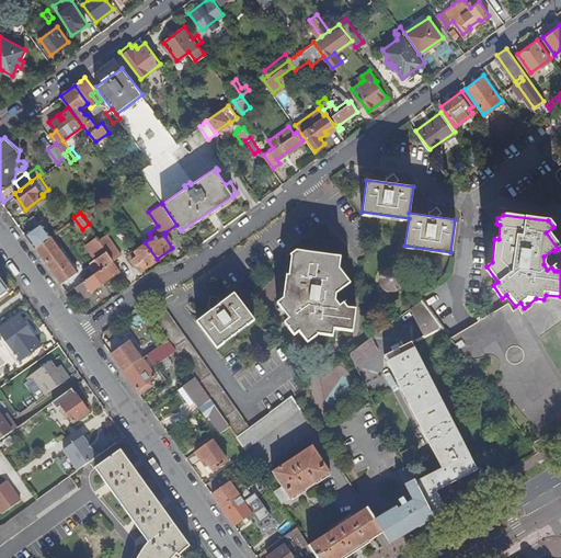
[(33,226),(25,232),(29,238),(35,247),(52,235),(52,234),(46,226),(44,228),(42,226),(36,229),(33,226)]
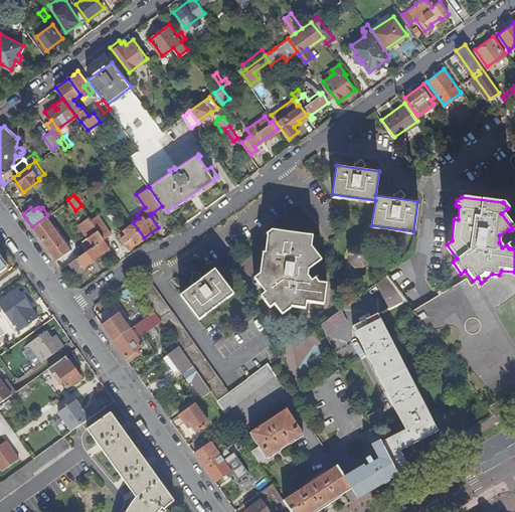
[(91,218),(104,236),(112,231),(98,213),(91,218)]
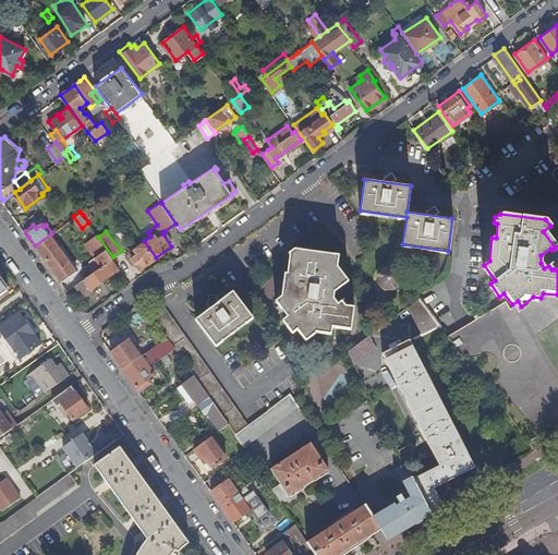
[(51,233),(35,245),(58,277),(61,280),(77,268),(51,233)]
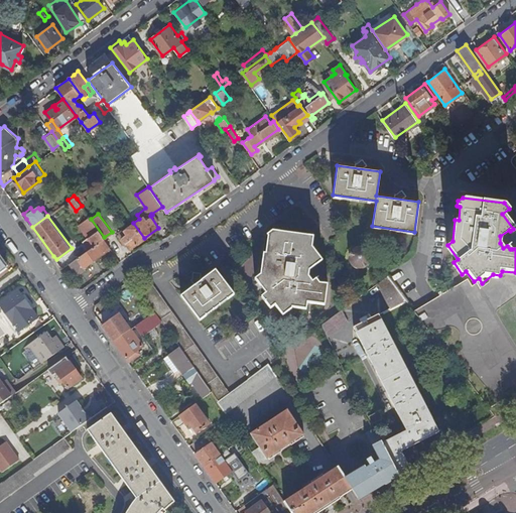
[(83,240),(89,248),(104,237),(91,219),(89,216),(81,222),(85,226),(82,228),(88,236),(83,240)]
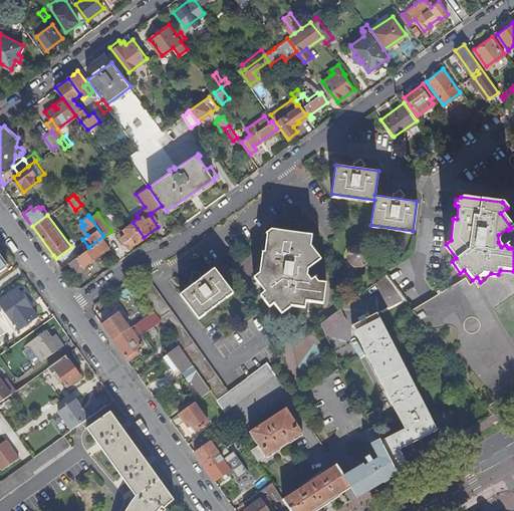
[(144,237),(133,222),(116,233),(119,237),(121,235),(130,246),(144,237)]
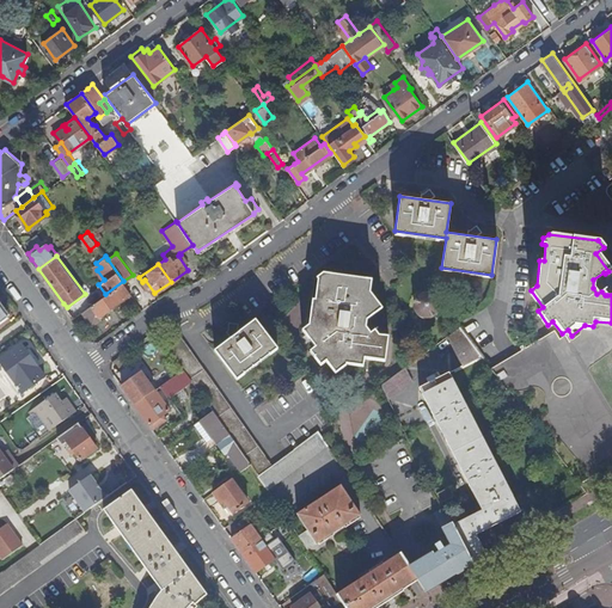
[(365,355),(377,357),(383,358),(387,335),(378,332),(374,327),(369,331),(365,324),(366,317),(380,306),(368,290),(371,277),(326,270),(319,276),(318,277),(313,298),(316,298),(310,321),(303,326),(314,344),(310,348),(316,356),(320,361),(325,357),(335,370),(344,362),(347,361),(362,363),(365,355)]
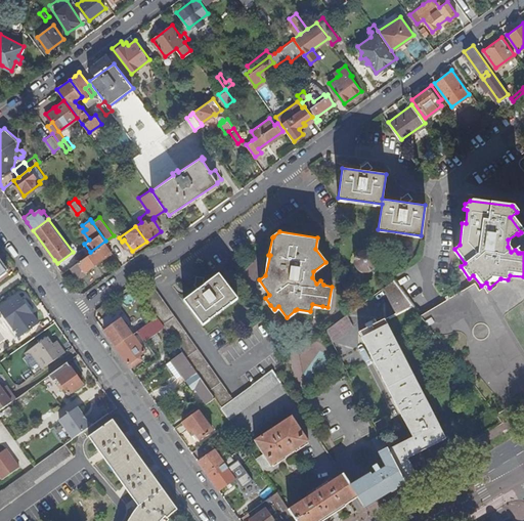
[(90,252),(71,266),(79,277),(86,271),(85,270),(112,250),(105,241),(90,252)]
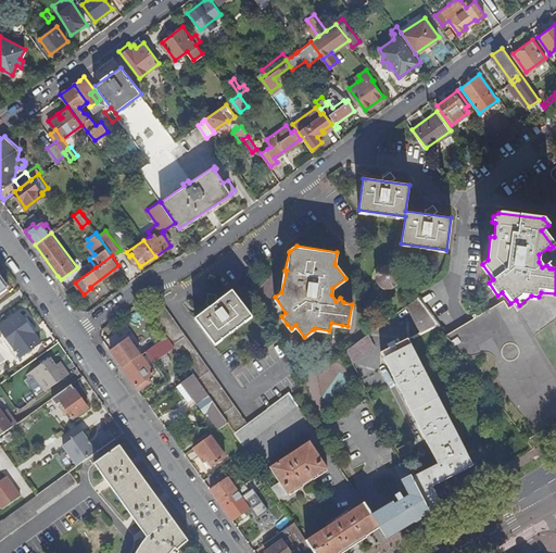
[(397,276),(397,275),(397,273),(397,271),(396,269),(395,267),(394,266),(393,265),(391,264),(390,263),(388,263),(386,263),(384,263),(382,264),(381,265),(379,266),(378,267),(377,268),(376,271),(376,272),(376,274),(376,276),(376,277),(377,279),(378,280),(379,283),(380,284),(382,285),(383,285),(386,285),(388,286),(389,285),(391,285),(392,284),(394,283),(395,281),(396,279),(397,278),(397,276)]
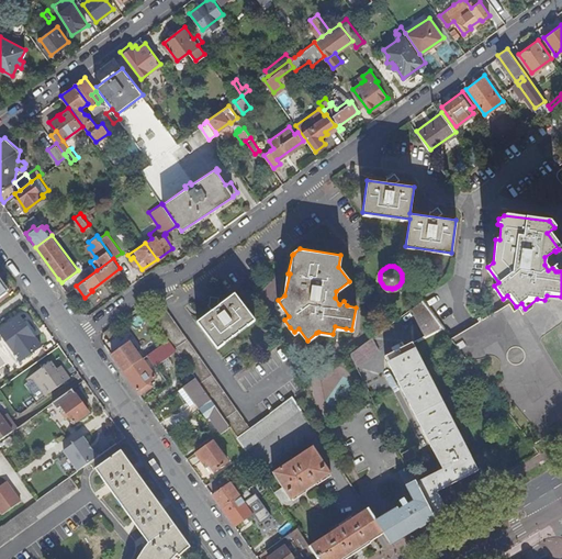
[(238,314),(245,325),(254,319),(235,292),(226,298),(232,304),(238,314)]
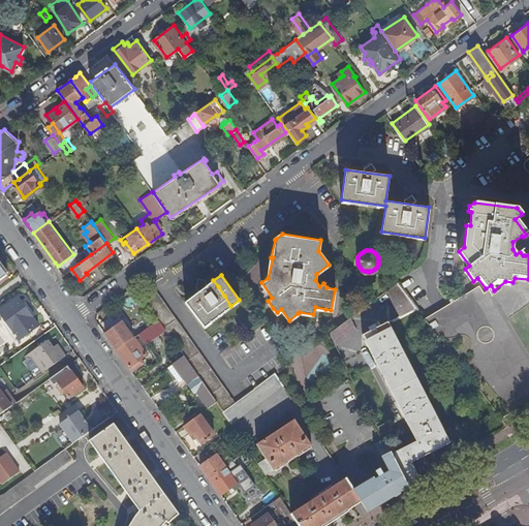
[(205,278),(197,278),(197,277),(196,278),(196,283),(194,284),(195,286),(198,289),(198,290),(206,285),(205,283),(205,278)]
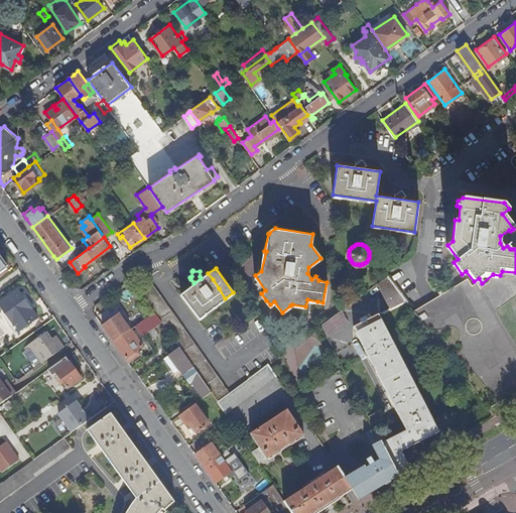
[(479,278),(474,281),(471,283),(468,277),(457,283),(458,283),(414,309),(424,323),(429,330),(430,329),(488,405),(515,388),(515,272),(502,271),(500,275),(493,274),(482,283),(479,278)]
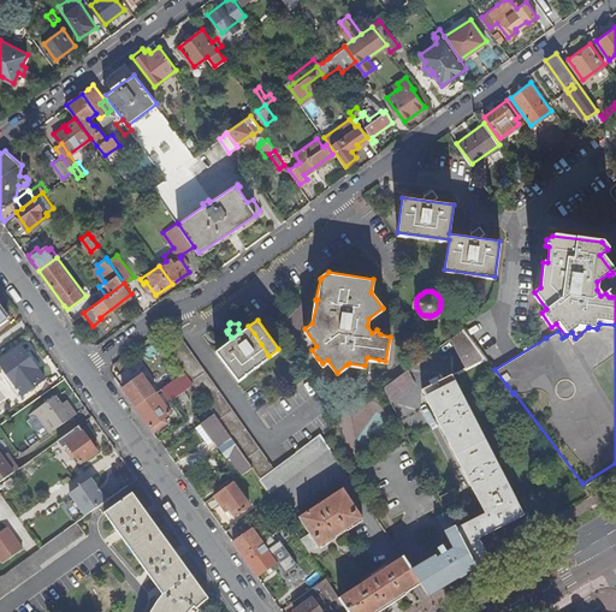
[(217,349),(229,366),(261,344),(254,333),(248,326),(240,332),(231,338),(217,349)]
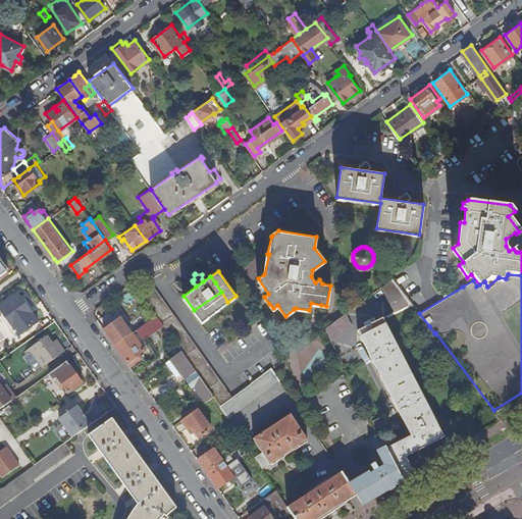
[(411,302),(392,276),(381,284),(395,310),(411,302)]
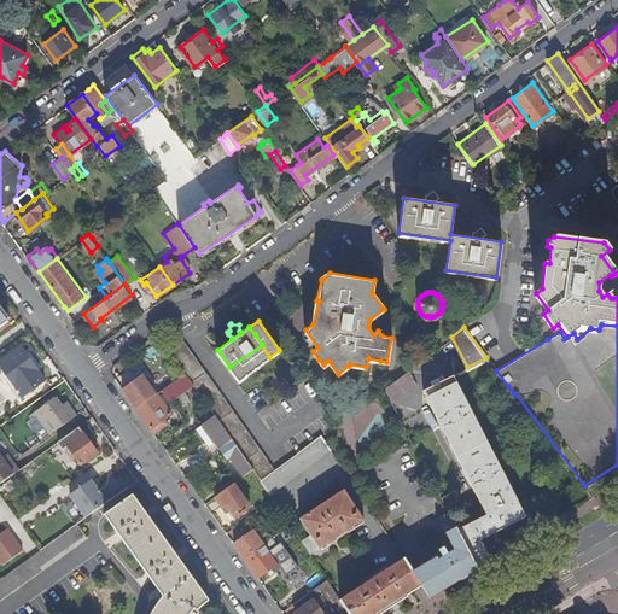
[(178,332),(164,341),(165,344),(176,360),(179,362),(192,352),(178,332)]
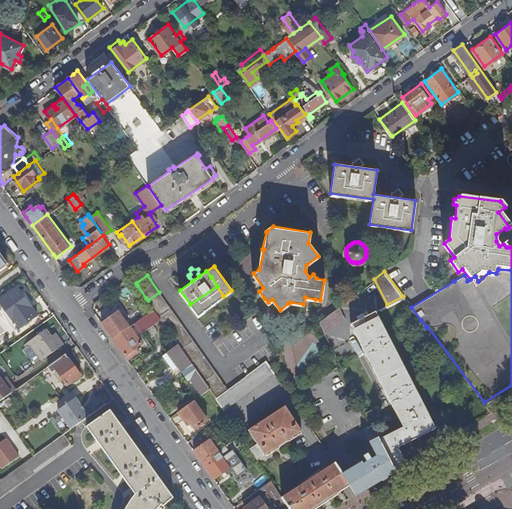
[(9,283),(0,290),(0,300),(12,317),(31,304),(20,290),(23,288),(20,284),(13,288),(9,283)]
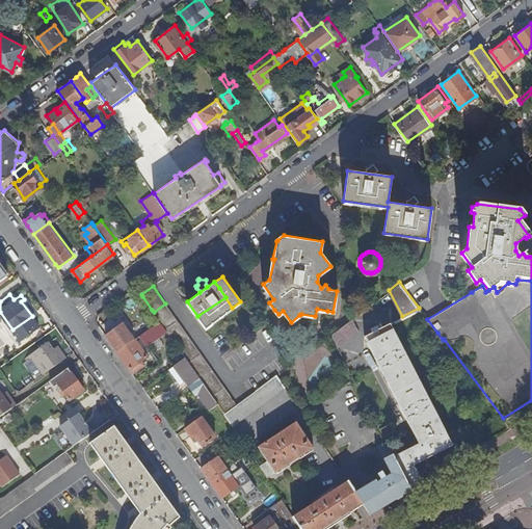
[(142,296),(137,300),(147,314),(152,310),(142,296)]
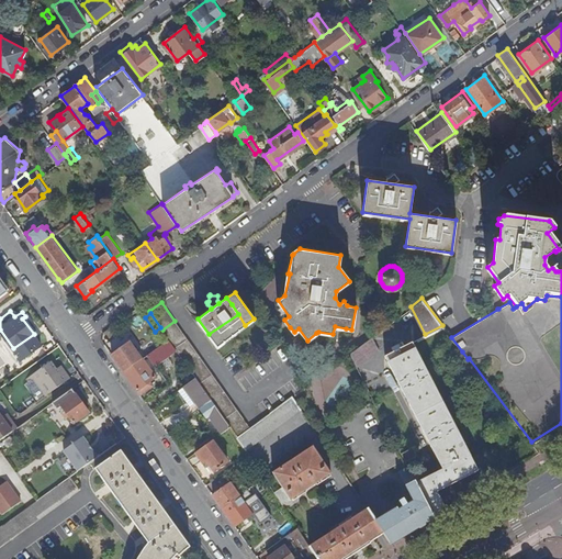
[(216,345),(245,325),(238,314),(209,334),(216,345)]
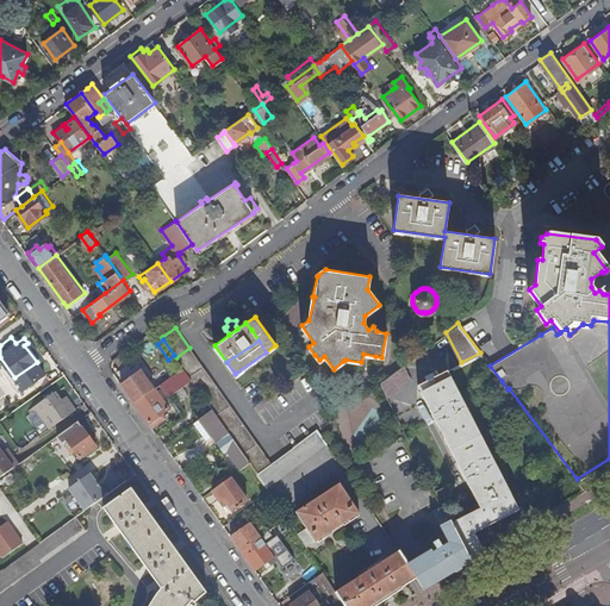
[(209,374),(190,348),(176,357),(182,366),(191,378),(195,383),(209,374)]
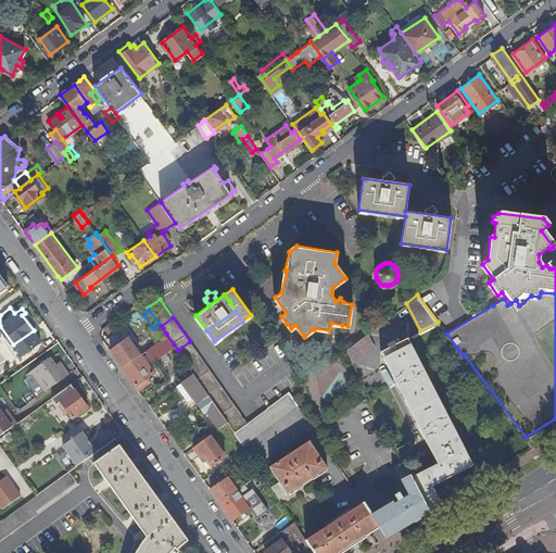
[(368,331),(355,342),(346,349),(353,361),(375,344),(368,331)]
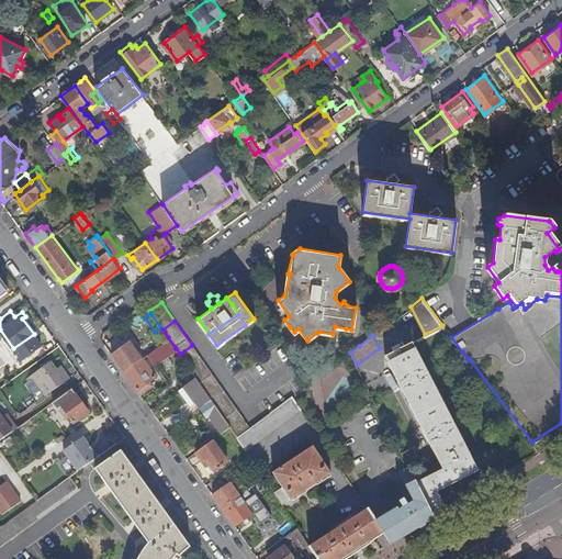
[(168,337),(147,353),(155,362),(176,348),(168,337)]
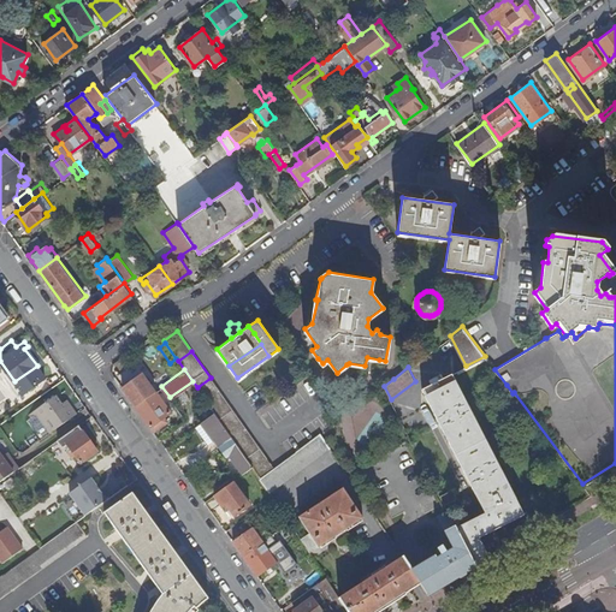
[(142,372),(122,386),(129,396),(135,404),(157,390),(158,388),(155,385),(153,387),(142,372)]
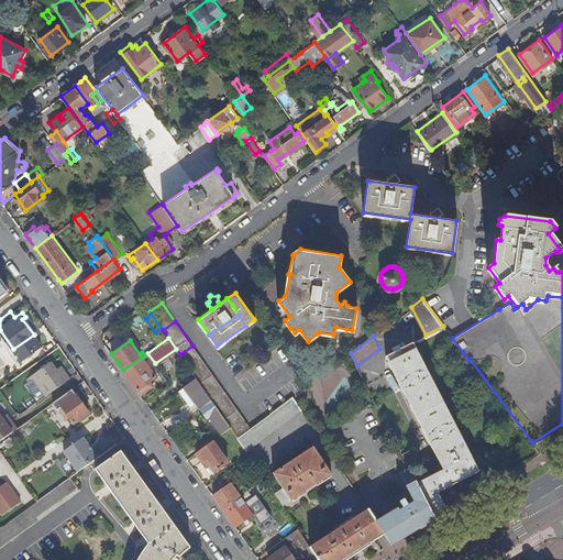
[(152,349),(145,341),(141,344),(147,352),(152,349)]
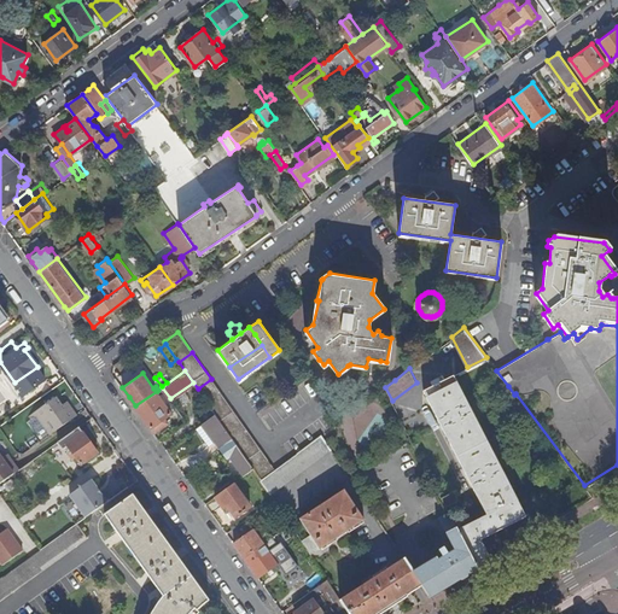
[(487,512),(456,527),(477,566),(491,557),(481,537),(525,514),(453,374),(424,389),(487,512)]
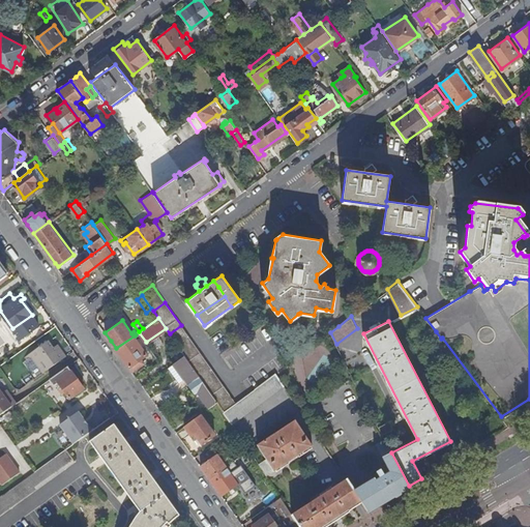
[(177,344),(184,354),(187,358),(199,350),(181,325),(170,333),(170,334),(174,340),(177,344)]
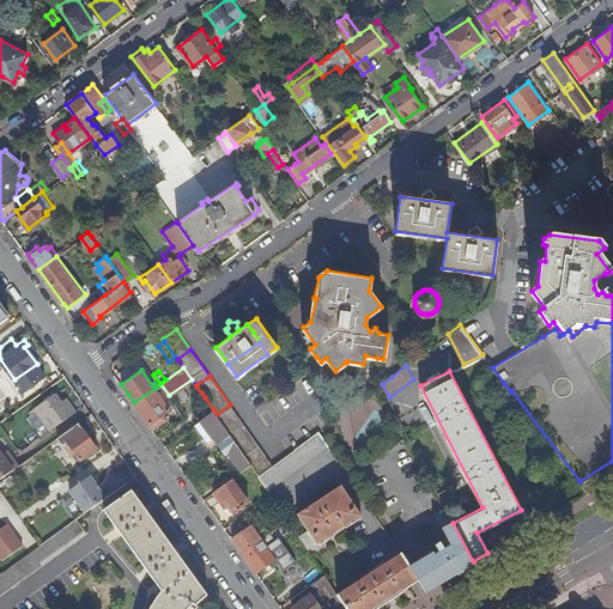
[(161,384),(157,387),(156,388),(163,399),(169,395),(161,384)]
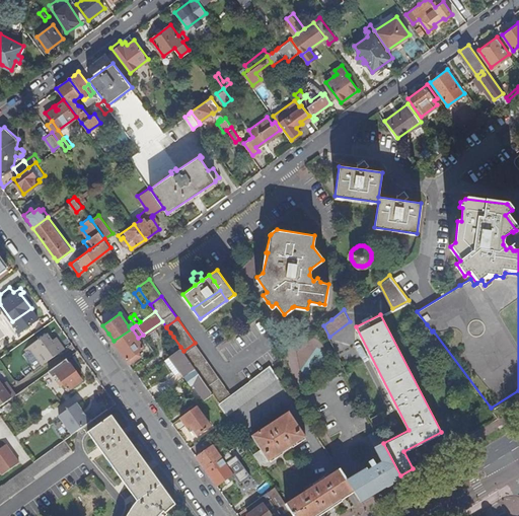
[(158,342),(170,333),(166,327),(155,336),(158,342)]
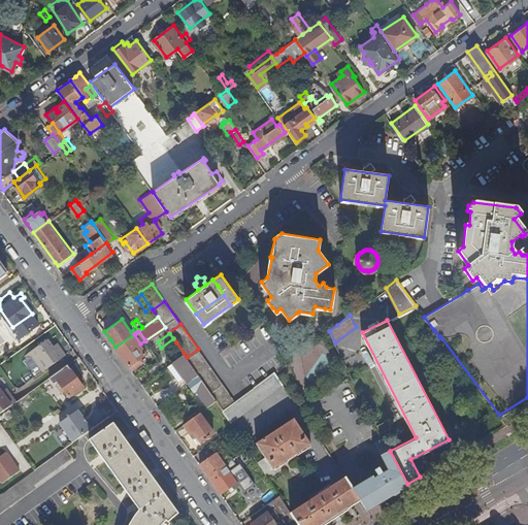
[(134,334),(116,347),(126,361),(129,364),(140,356),(146,352),(140,343),(134,334)]
